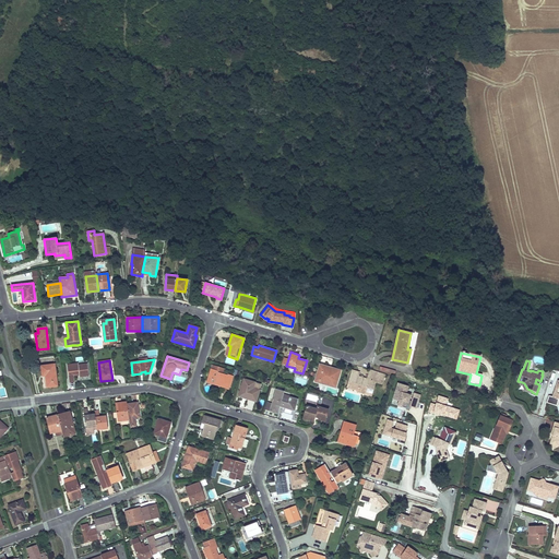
[(79,364),(68,365),(70,382),(74,382),(74,377),(73,375),(80,373),(80,376),(80,377),(90,376),(87,364),(79,365),(79,364)]
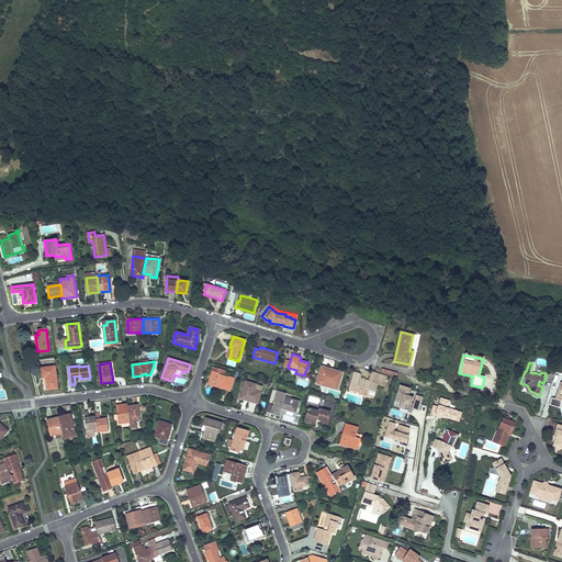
[(55,367),(42,368),(43,378),(46,378),(47,390),(57,389),(55,367)]
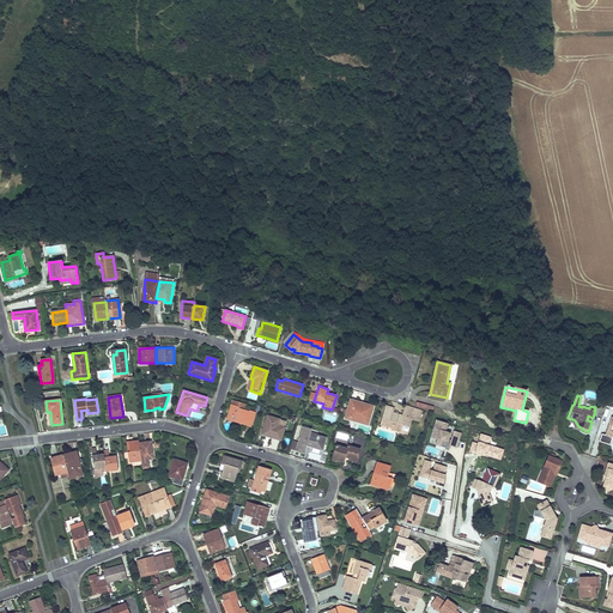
[(353,404),(350,402),(345,418),(350,419),(351,417),(360,420),(359,423),(368,425),(374,406),(354,401),(353,404)]
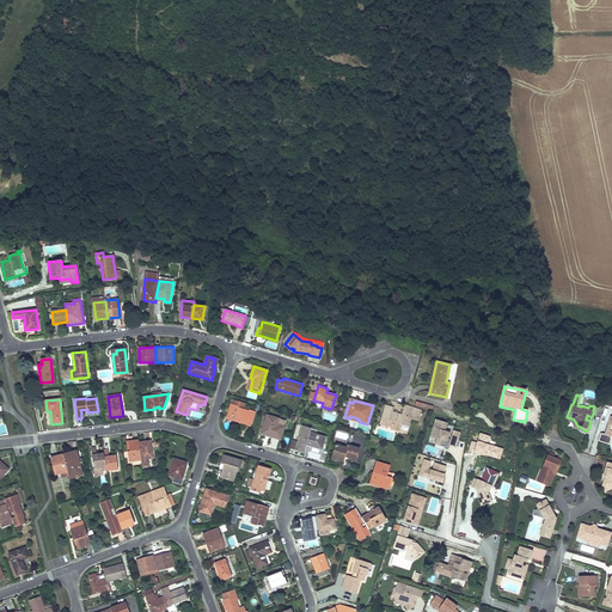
[(238,407),(231,404),(227,418),(251,426),(256,411),(250,410),(249,411),(238,408),(238,407)]
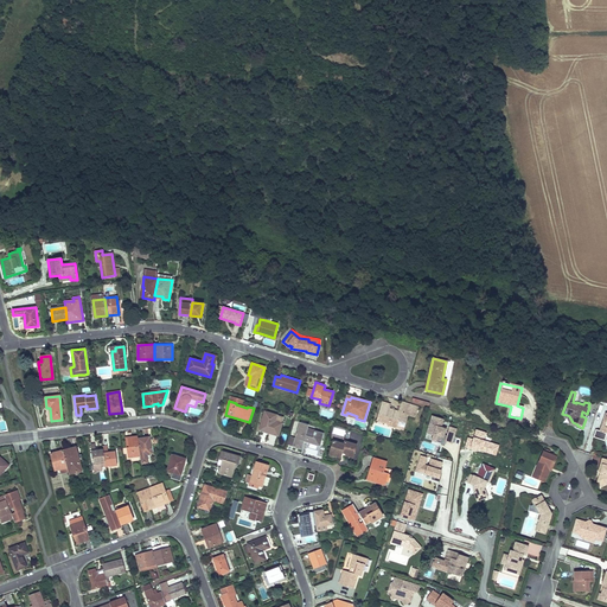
[(390,404),(383,402),(377,420),(388,423),(388,425),(398,428),(402,419),(403,414),(415,417),(419,406),(402,401),(398,411),(389,409),(390,404)]
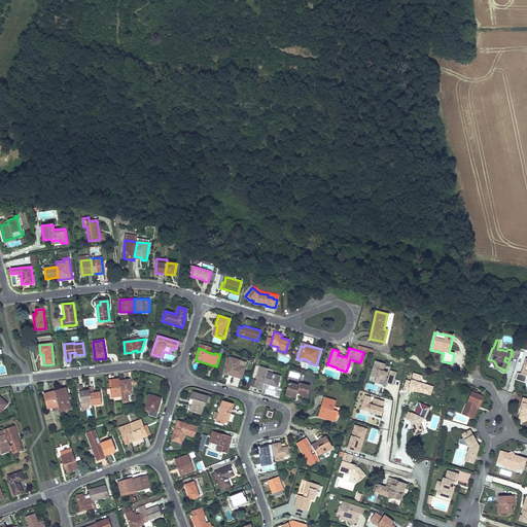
[(246,362),(230,357),(225,374),(233,376),(241,379),(246,362)]
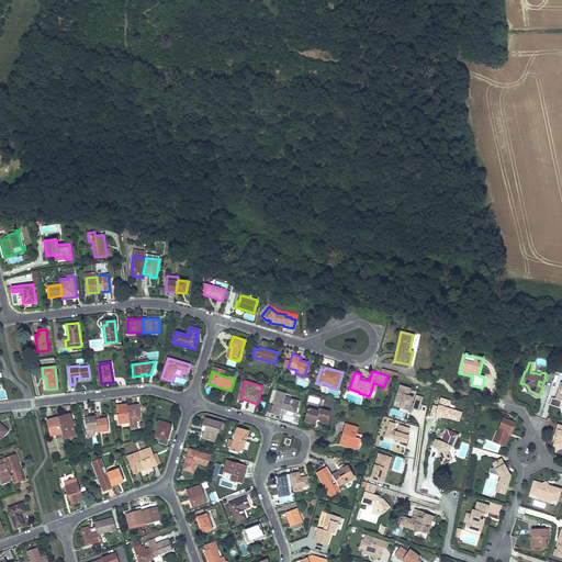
[(558,389),(554,398),(552,397),(550,405),(560,408),(561,402),(561,381),(561,382),(560,389),(558,389)]
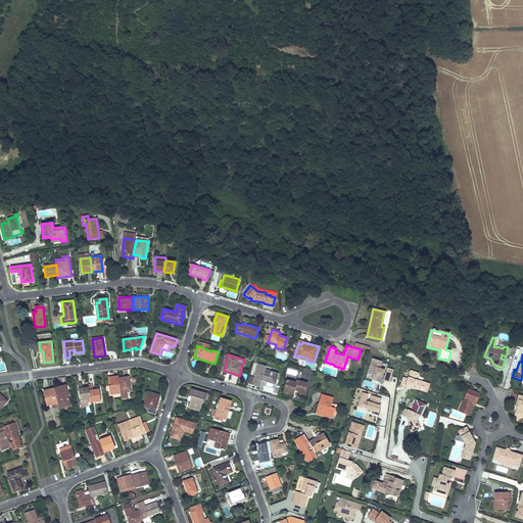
[(490,365),(497,367),(497,366),(493,364),(490,359),(488,358),(488,360),(490,365)]
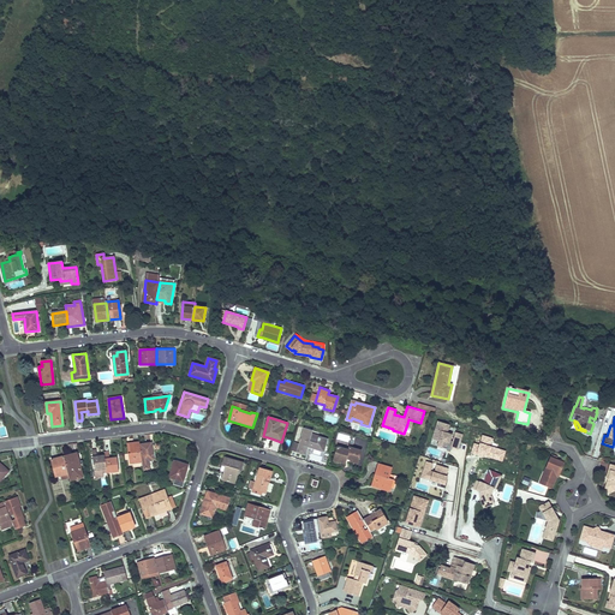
[(451,425),(437,422),(431,443),(445,447),(446,445),(451,446),(454,436),(448,434),(451,425)]
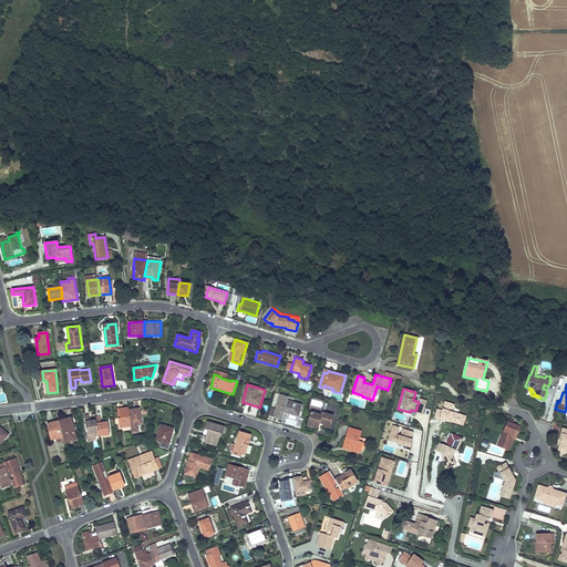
[(288,397),(280,394),(276,410),(277,411),(275,418),(281,420),(284,412),(298,416),(302,405),(294,402),(292,409),(285,406),(287,400),(288,397)]
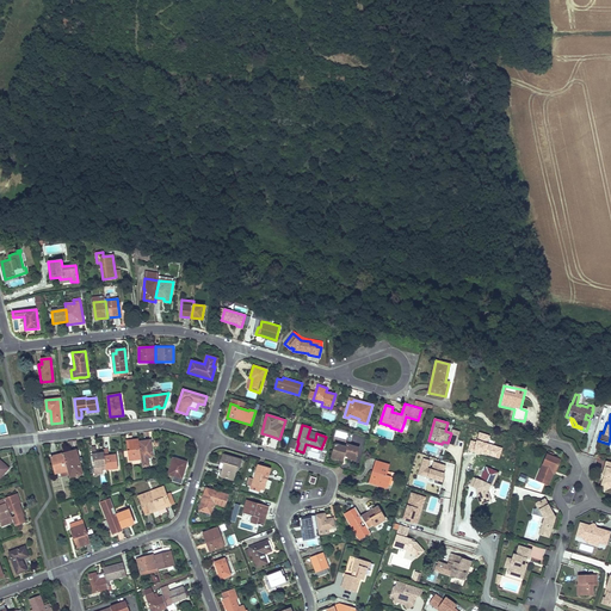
[(456,448),(461,432),(454,431),(449,445),(456,448)]
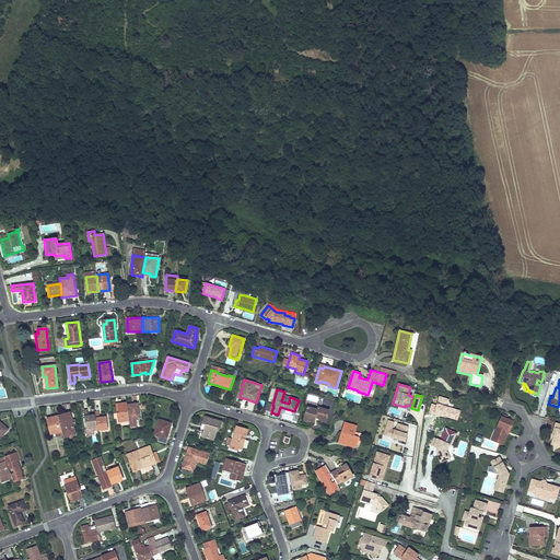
[(457,420),(461,410),(447,407),(450,399),(439,396),(436,405),(431,404),(429,412),(433,415),(434,413),(457,420)]
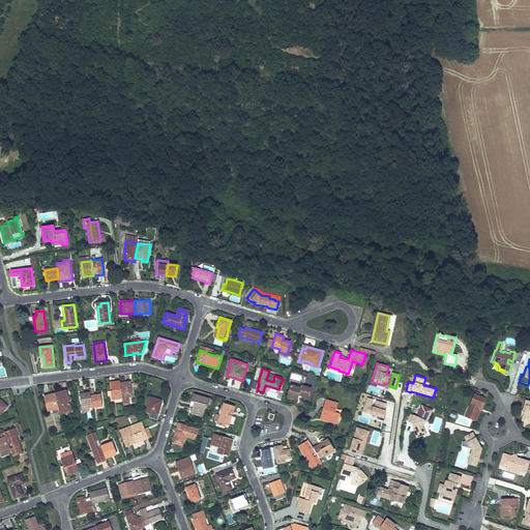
[(120,381),(112,382),(113,390),(111,391),(112,400),(122,399),(120,383),(120,381)]
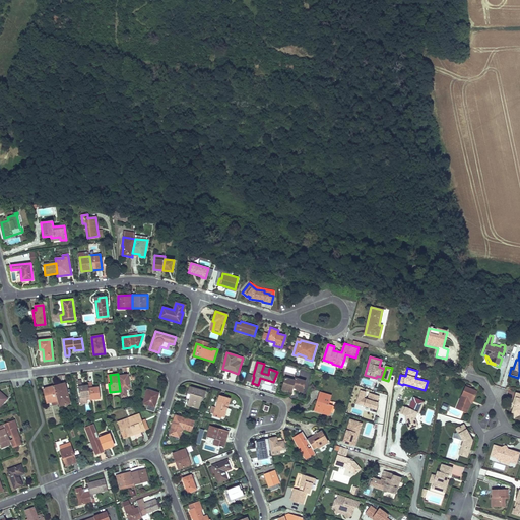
[(128,375),(118,376),(120,391),(121,396),(126,395),(126,389),(130,389),(128,375)]
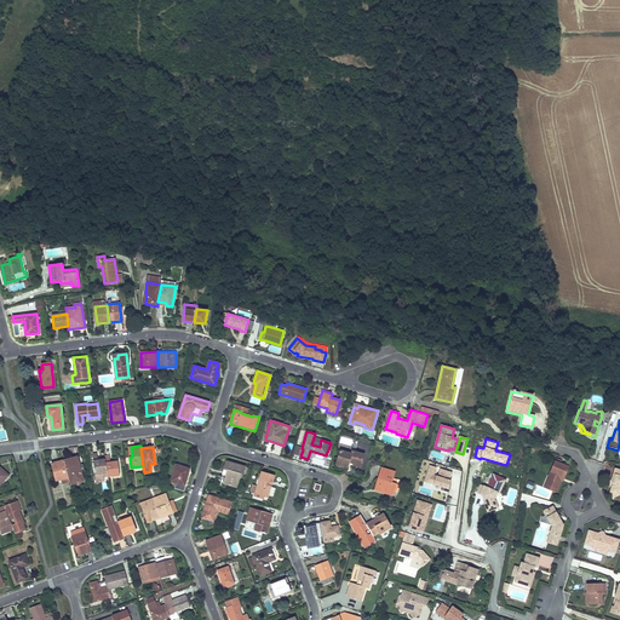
[(351,454),(340,451),(337,461),(349,465),(350,461),(354,464),(361,465),(363,455),(352,452),(351,454)]
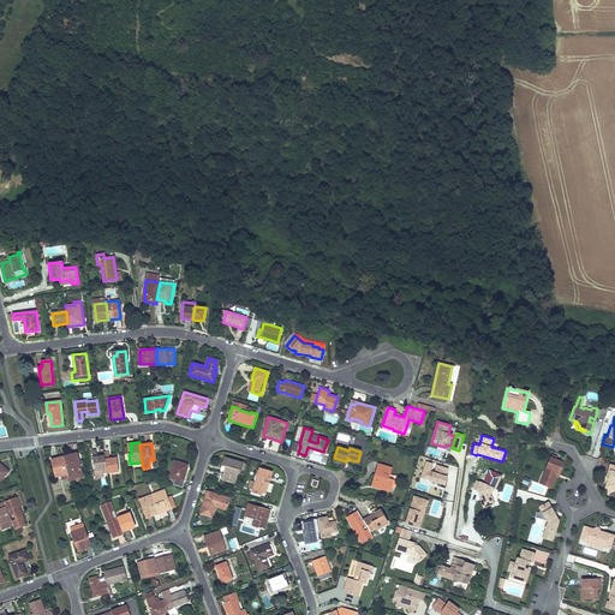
[(96,449),(91,451),(94,469),(100,467),(100,470),(106,469),(105,455),(97,457),(96,449)]
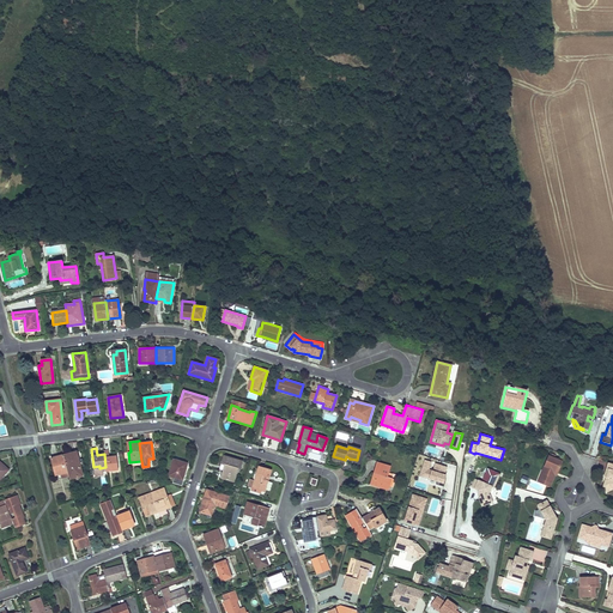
[(108,450),(104,450),(104,454),(105,467),(105,469),(111,468),(113,471),(119,469),(116,456),(109,457),(108,450)]
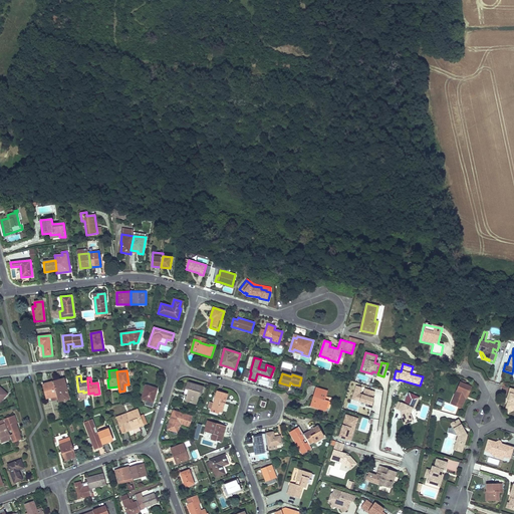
[(64,381),(54,383),(56,396),(59,405),(61,405),(60,401),(69,399),(64,381)]
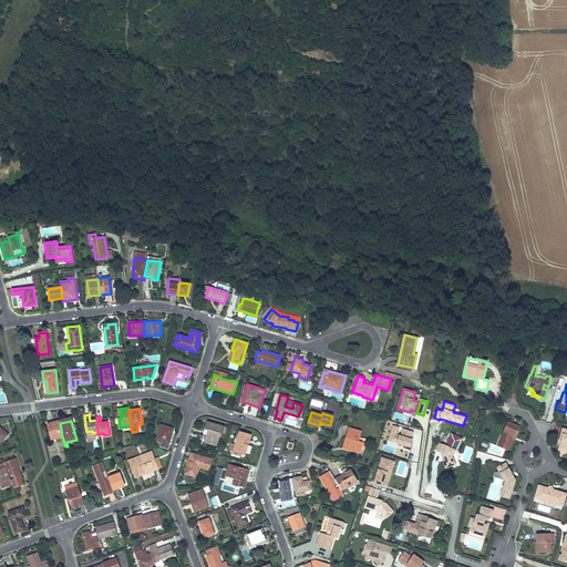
[(53,422),(48,424),(51,439),(62,436),(60,423),(59,423),(54,424),(53,422)]
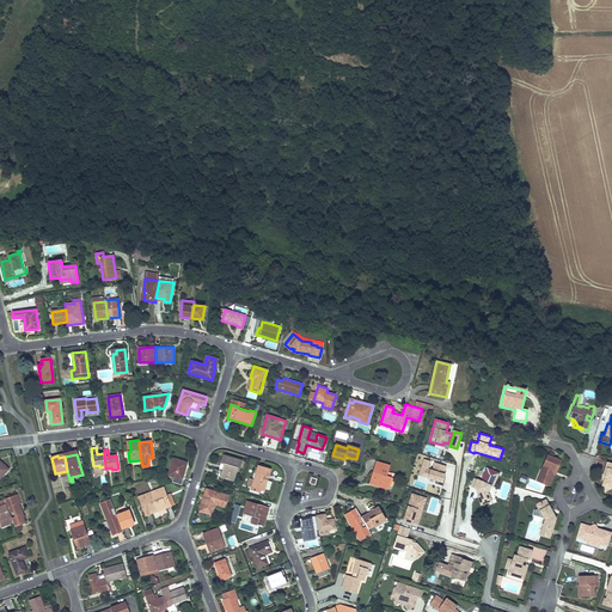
[(549,456),(548,456),(543,466),(542,466),(539,472),(543,473),(540,479),(550,483),(554,473),(552,473),(554,470),(556,470),(561,460),(557,459),(549,456)]
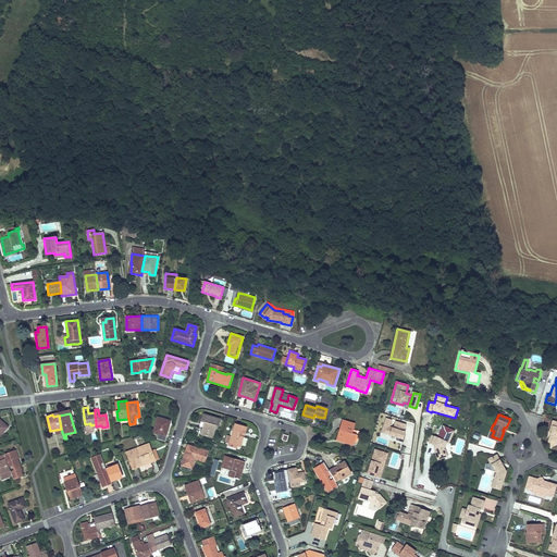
[(218,419),(207,416),(201,434),(212,437),(218,419)]
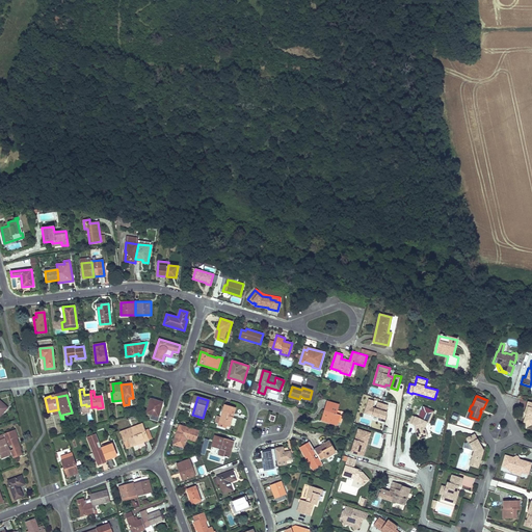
[(162,402),(151,399),(147,413),(158,417),(162,402)]
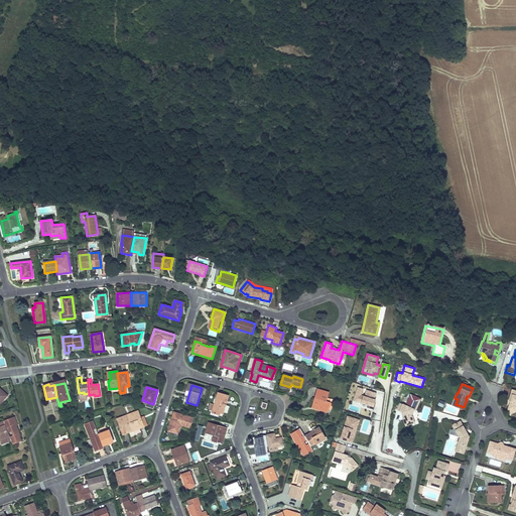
[(354,401),(374,408),(377,401),(375,400),(377,394),(358,388),(354,401)]
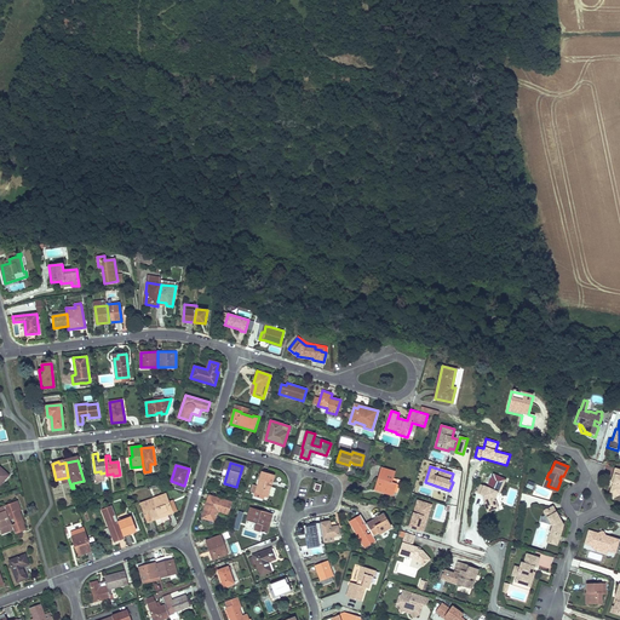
[(395,474),(382,469),(378,483),(380,483),(378,492),(388,494),(388,493),(394,494),(397,484),(392,483),(395,474)]
